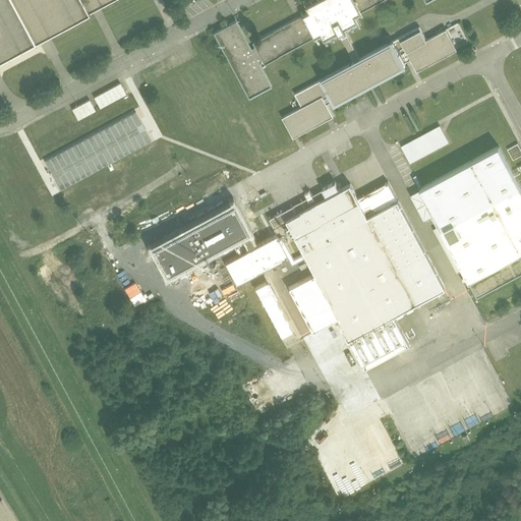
[(0,0),(0,58),(108,0),(0,0)]
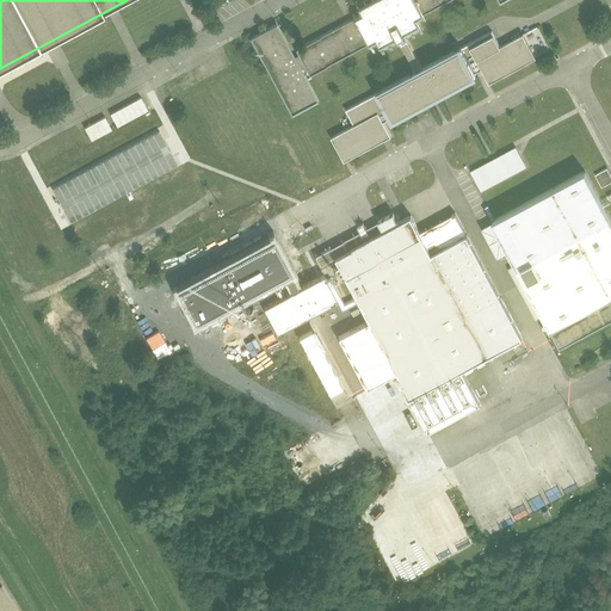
[(366,0),(371,8),(296,49),(298,54),(307,71),(310,75),(378,38),(383,49),(400,39),(406,37),(423,28),(417,18),(449,0),(366,0)]
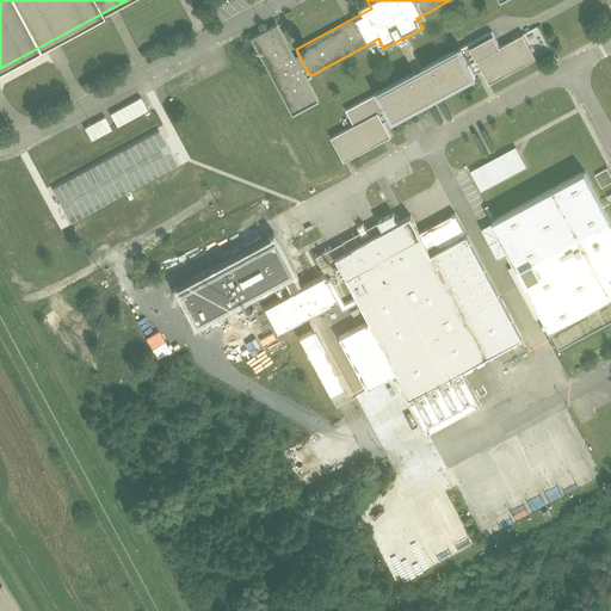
[(295,56),(277,24),(251,38),(292,113),(318,100),(303,73),(307,71),(298,54),(295,56)]
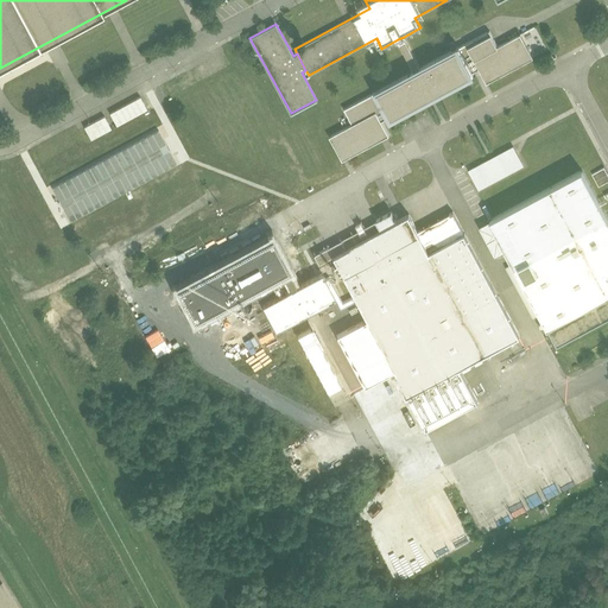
[(491,31),(420,68),(404,37),(398,39),(415,71),(344,109),(353,124),(330,137),(339,133),(350,156),(390,135),(382,121),(388,118),(390,119),(474,74),(473,71),(480,68),(487,83),(526,62),(514,39),(521,35),(521,33),(499,45),(491,31)]
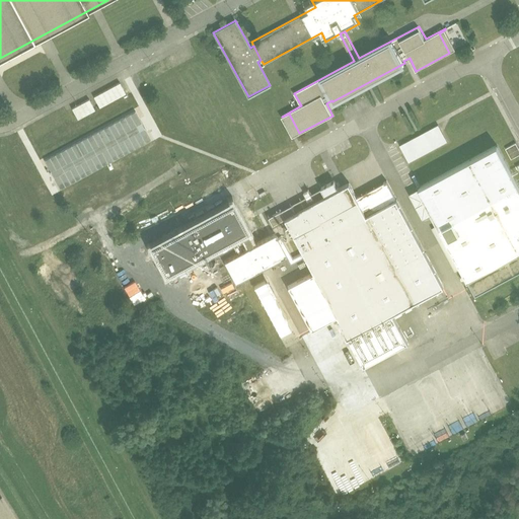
[(121,82),(94,96),(100,107),(126,93),(121,82)]
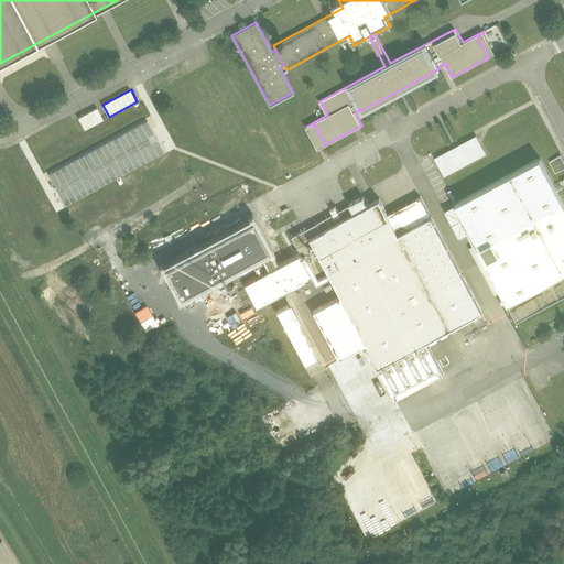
[(97,108),(78,118),(85,129),(104,119),(97,108)]
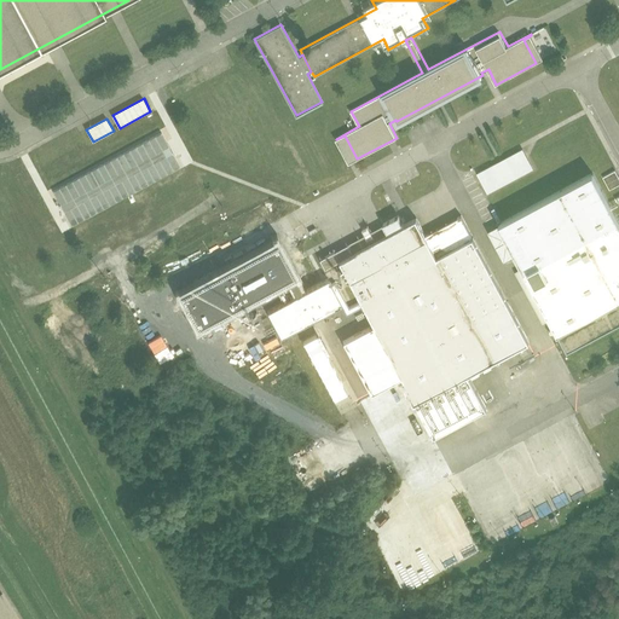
[(524,148),(478,173),(489,194),(534,168),(524,148)]
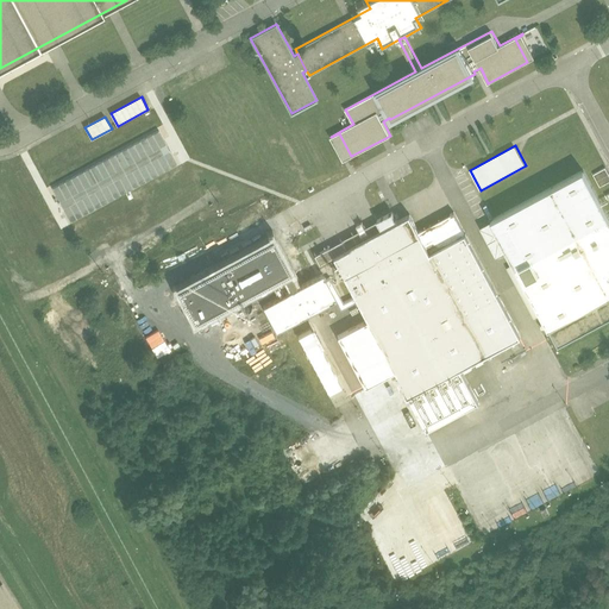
[(608,173),(606,168),(594,174),(601,187),(608,181),(608,173)]
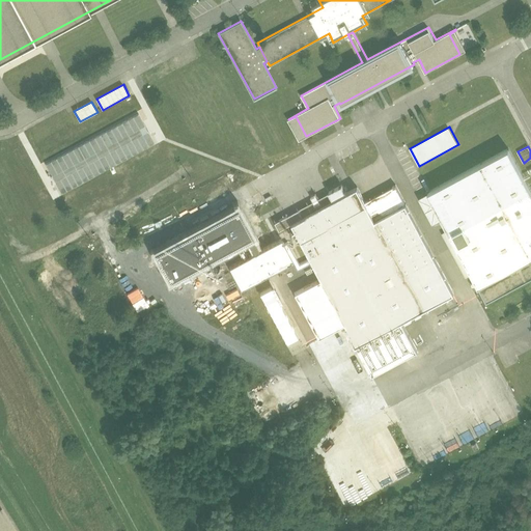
[(530,188),(509,147),(428,191),(449,229),(443,233),(466,276),(473,273),(487,301),(530,276),(530,188)]
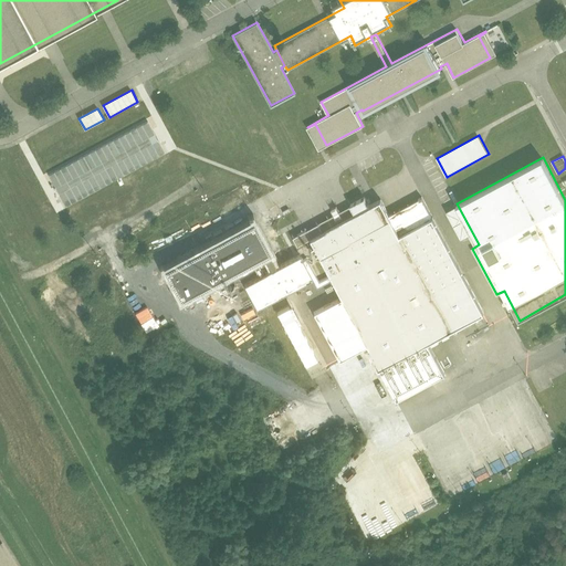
[(390,215),(381,199),(369,206),(365,197),(350,205),(356,213),(310,238),(329,275),(332,280),(341,297),(322,307),(318,310),(313,312),(339,359),(367,345),(379,369),(380,368),(397,400),(433,380),(417,349),(429,343),(485,312),(433,217),(400,234),(390,215)]
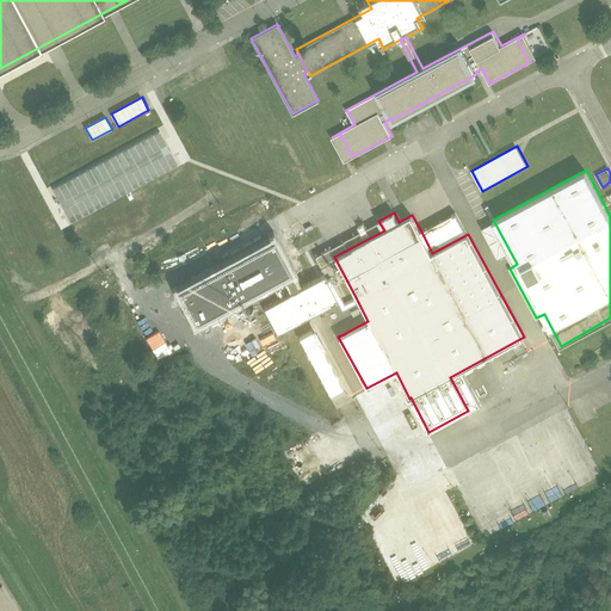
[(456,213),(421,232),(432,253),(468,234),(456,213)]
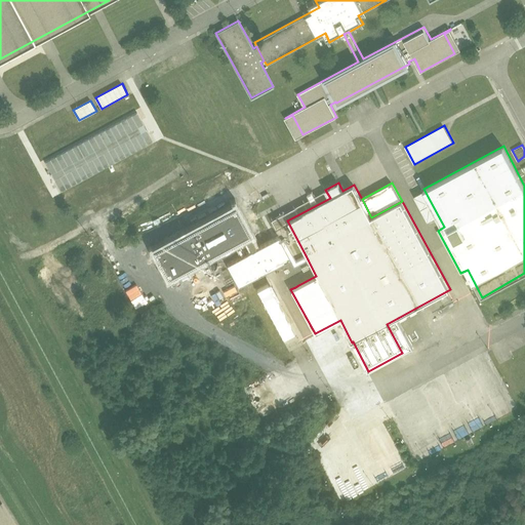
[(283,213),(273,219),(276,226),(286,219),(283,213)]
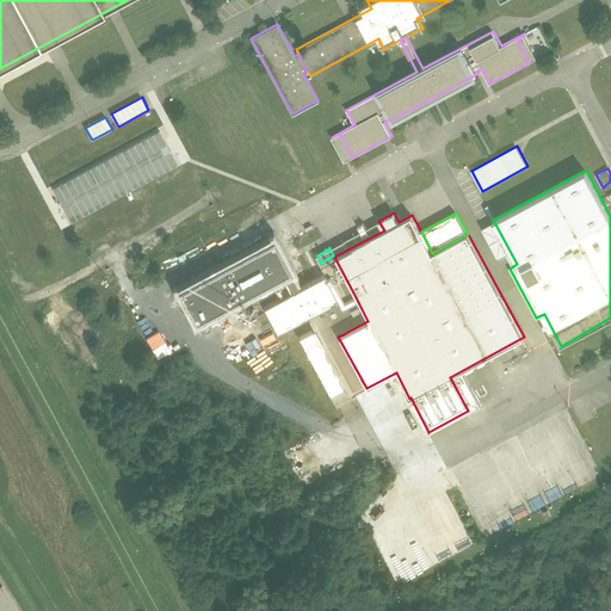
[(251,283),(281,269),(275,257),(246,272),(251,283)]
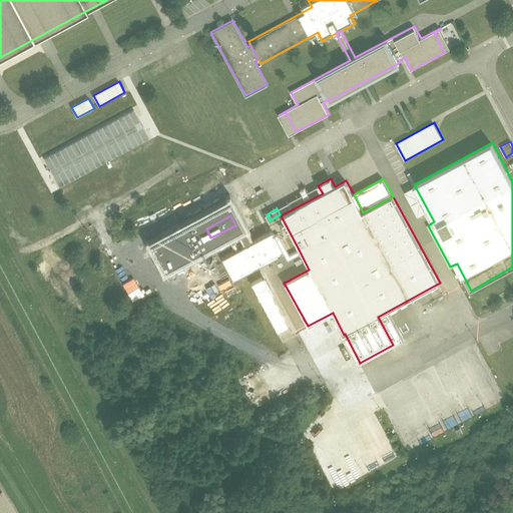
[(273,230),(221,258),(233,279),(284,252),(288,261),(301,253),(299,249),(290,254),(279,233),(275,235),(273,230)]
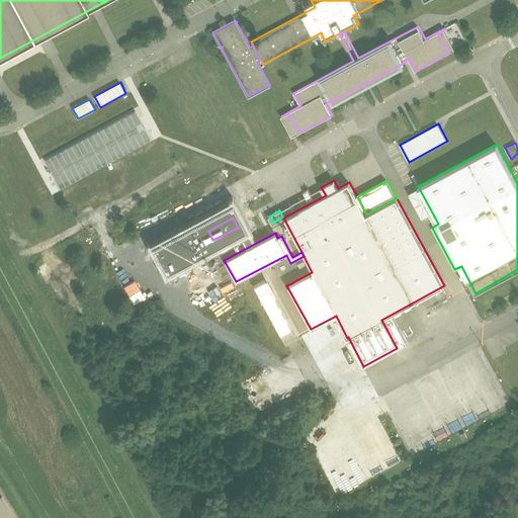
[(296,270),(283,278),(285,283),(290,281),(291,283),(294,281),(293,279),(299,276),(296,270)]
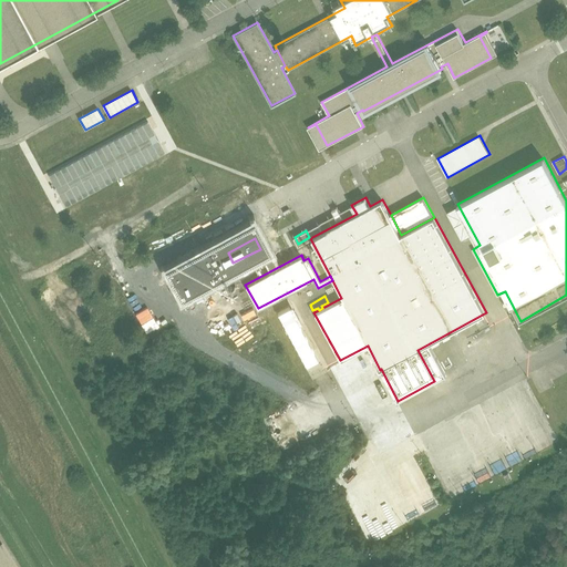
[(288,306),(276,312),(303,367),(317,360),(288,306)]
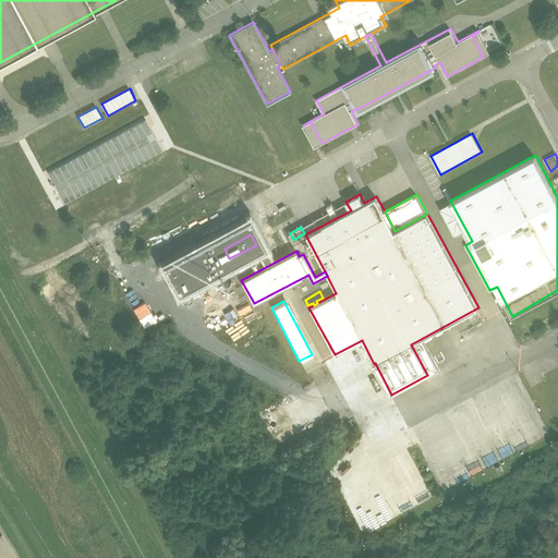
[(439,368),(423,338),(411,344),(427,375),(439,368)]
